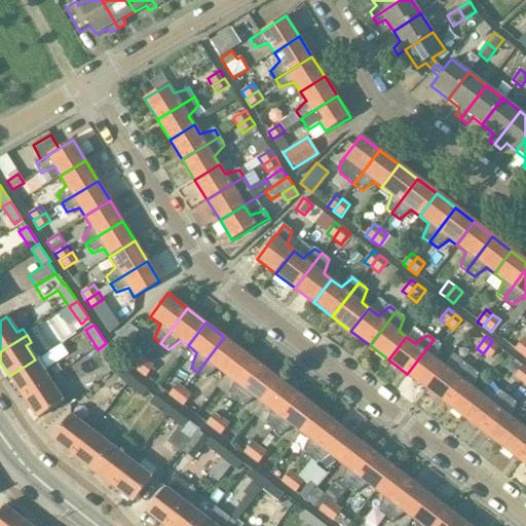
[(224,337),(197,372),(205,378),(218,369),(225,374),(243,351),(224,337)]
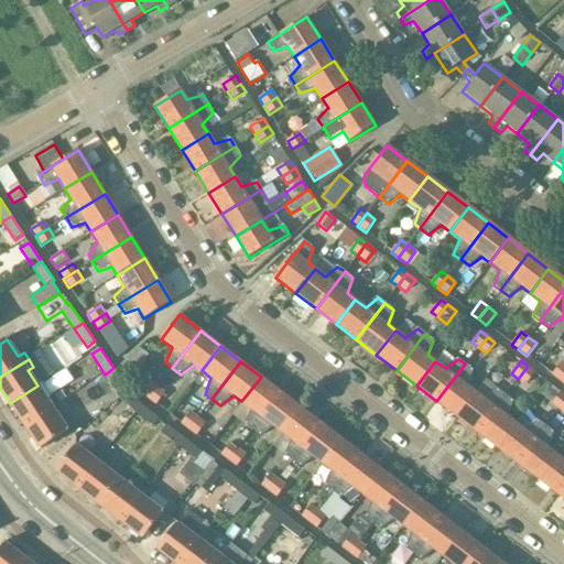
[(563,365),(561,362),(552,376),(557,380),(563,371),(563,365)]
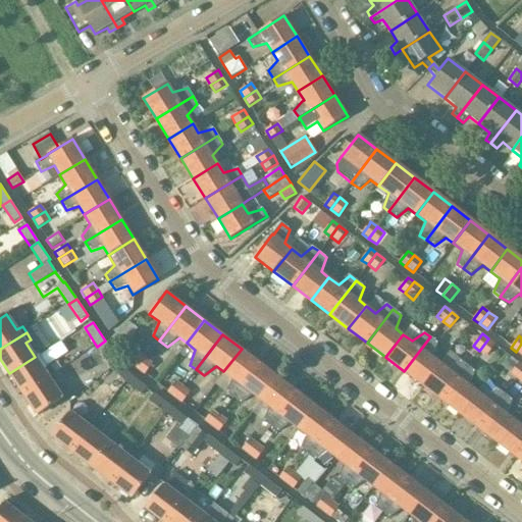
[(430,336),(404,371),(422,385),(440,363),(432,357),(438,343),(431,337),(430,336)]
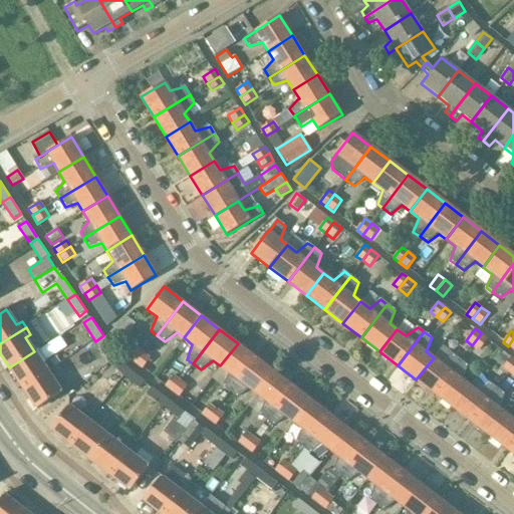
[(479,350),(488,339),(481,333),(472,345),(479,350)]
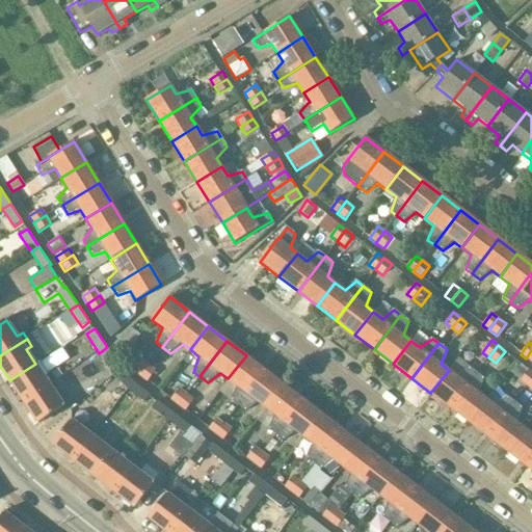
[(117,364),(107,347),(99,353),(110,371),(114,375),(121,369),(117,364)]
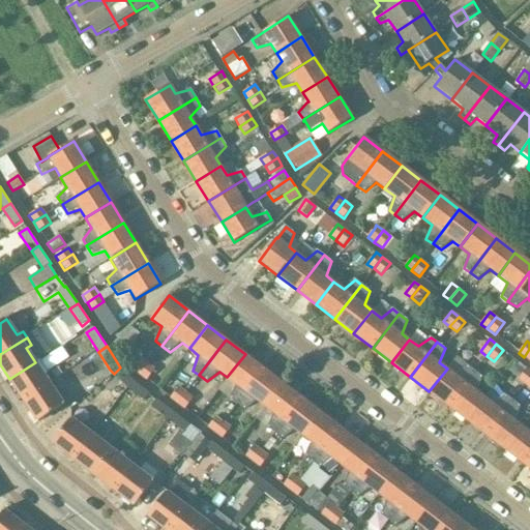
[(227,377),(217,389),(230,400),(237,404),(264,369),(245,354),(227,377)]
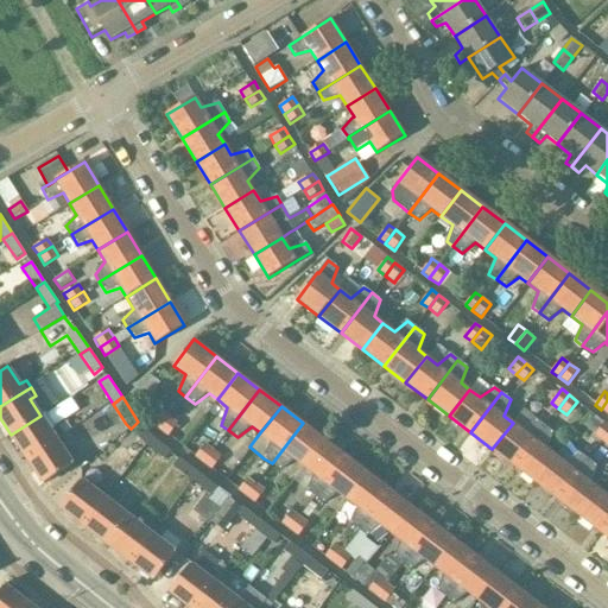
[(513,423),(492,449),(514,466),(545,426),(524,410),(514,424),(513,423)]
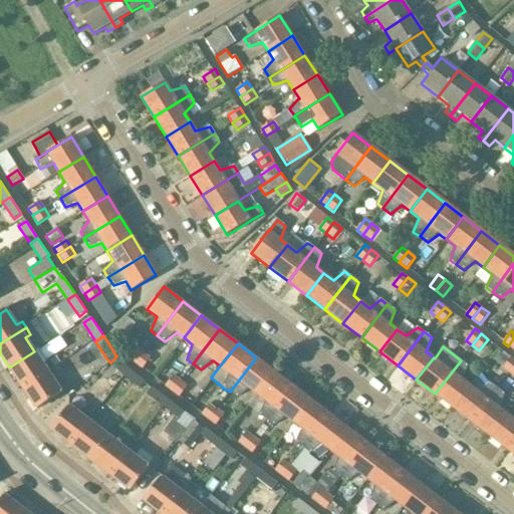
[(129,358),(135,363),(144,352),(137,347),(129,358)]
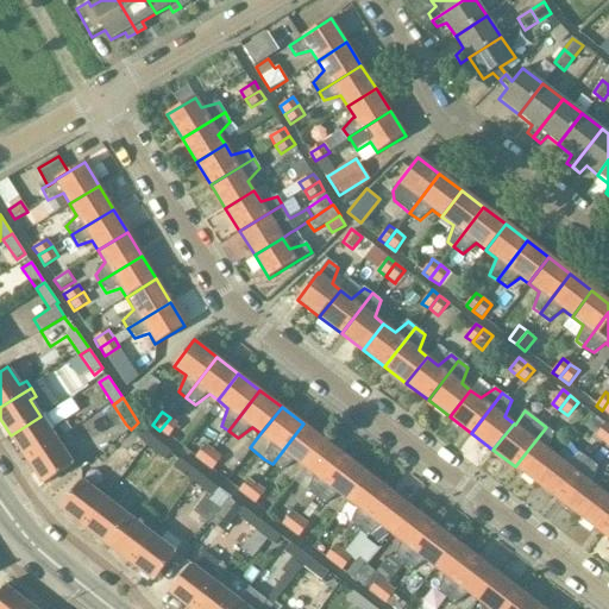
[(41,416),(11,435),(27,460),(63,437),(58,429),(52,434),(41,416)]
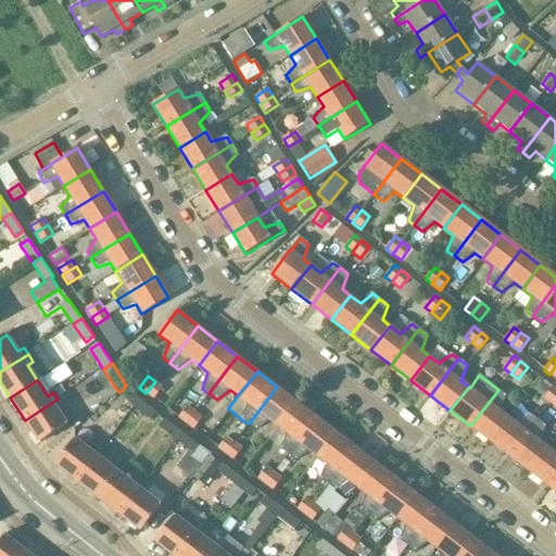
[(155,381),(146,393),(154,400),(163,387),(155,381)]
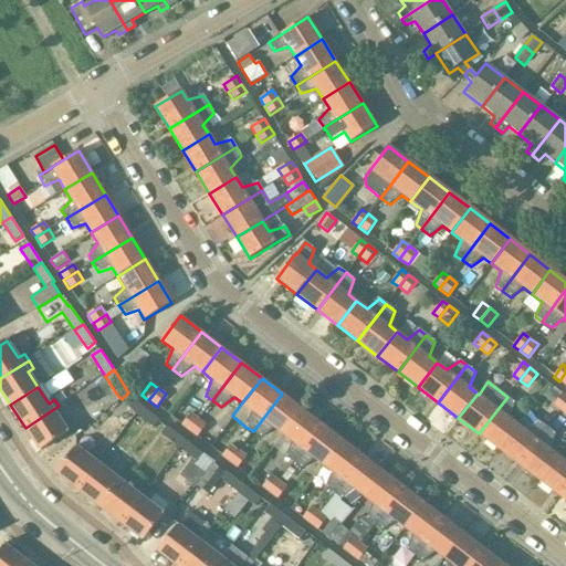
[(136,415),(137,416),(144,407),(129,392),(128,392),(122,399),(126,404),(136,415)]
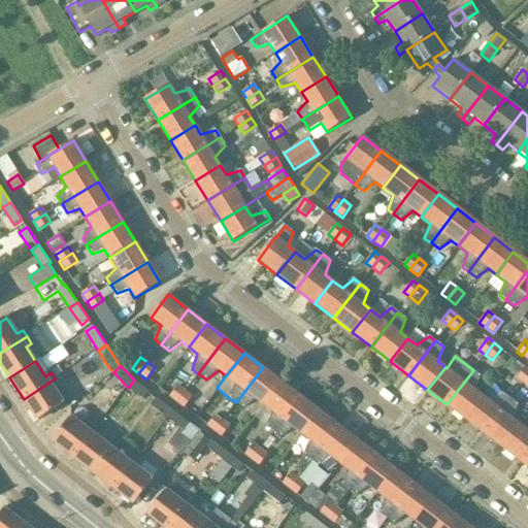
[(263,367),(236,402),(244,408),(256,399),(264,405),(282,382),(263,367)]
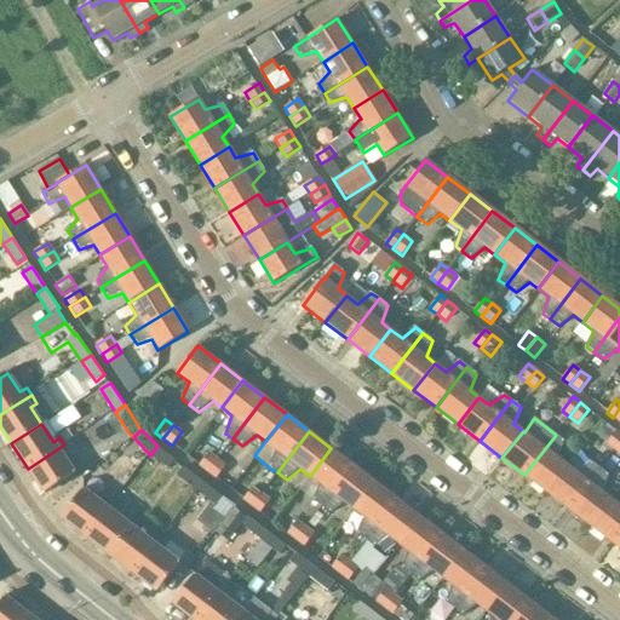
[(619,432),(616,431),(606,445),(614,449),(619,441),(619,432)]
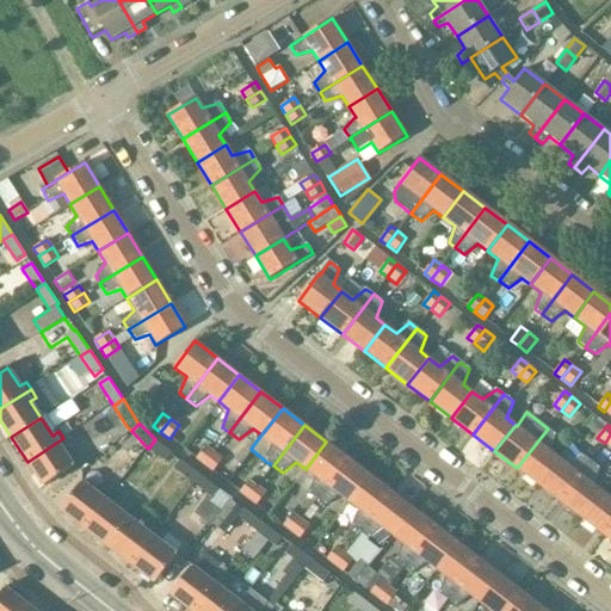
[(548,429),(517,468),(538,485),(559,458),(550,451),(556,434),(548,429)]
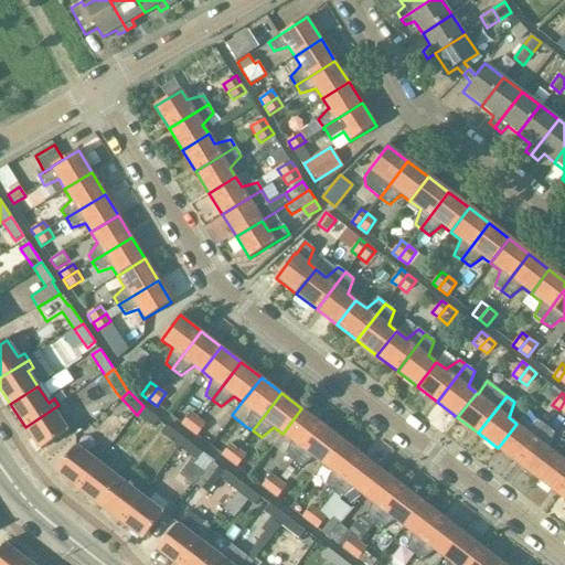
[(59,405),(25,427),(41,450),(68,433),(66,430),(56,415),(63,412),(62,411),(59,405)]
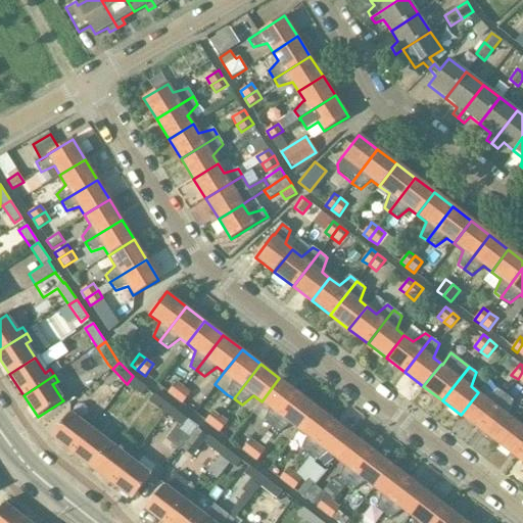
[(136,379),(133,376),(127,384),(142,395),(148,388),(136,379)]
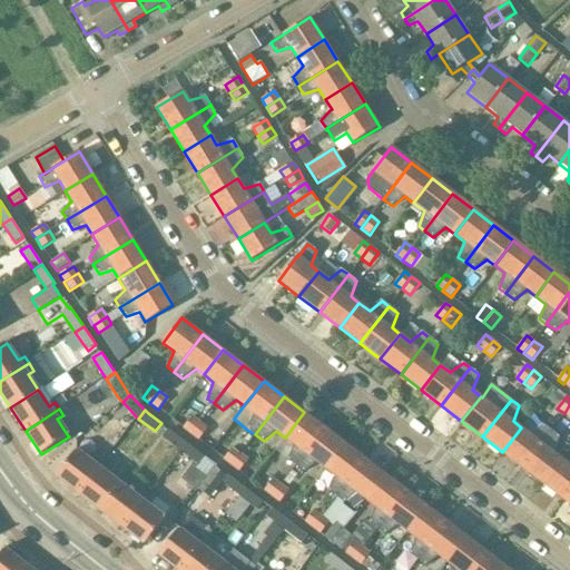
[(304,412),(285,438),(295,445),(288,461),(295,465),(324,428),(304,412)]
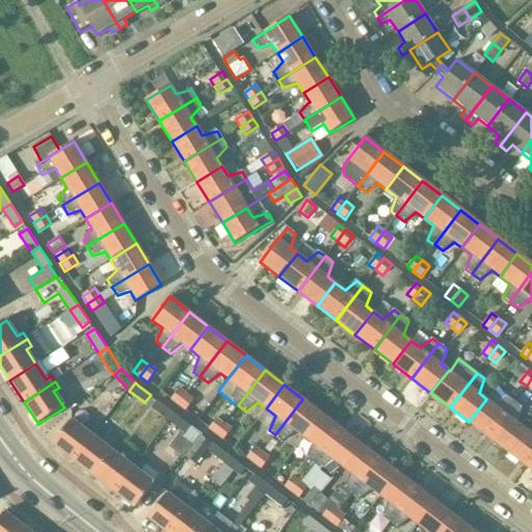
[(180,389),(170,400),(177,405),(186,394),(180,389)]
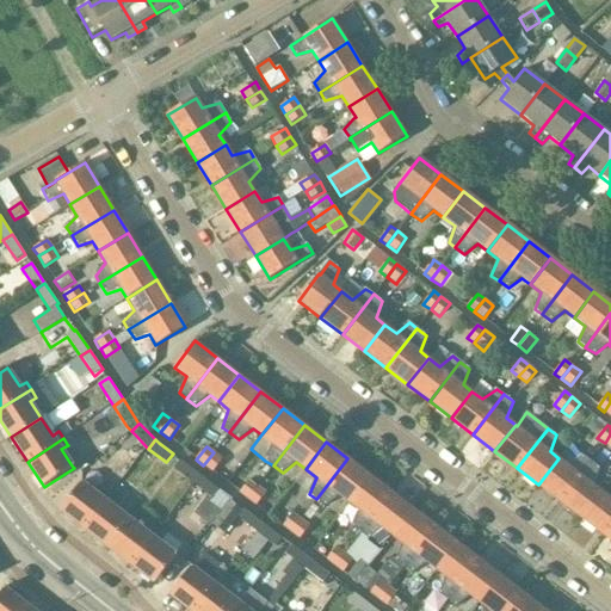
[(223,458),(214,452),(203,466),(213,473),(223,458)]
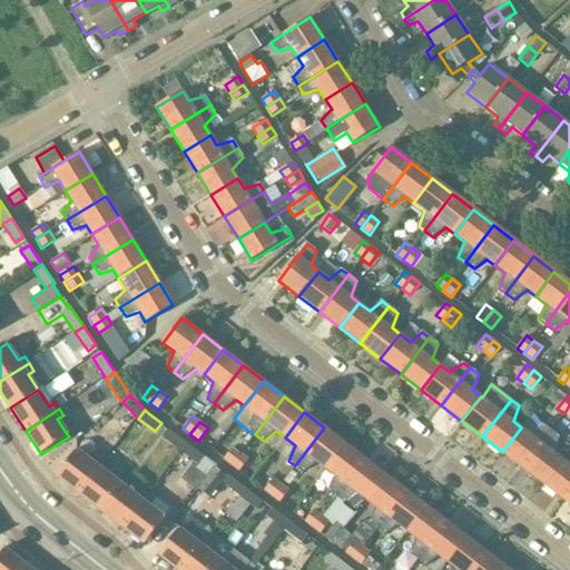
[(521,428),(502,452),(522,468),(551,431),(544,425),(531,435),(521,428)]
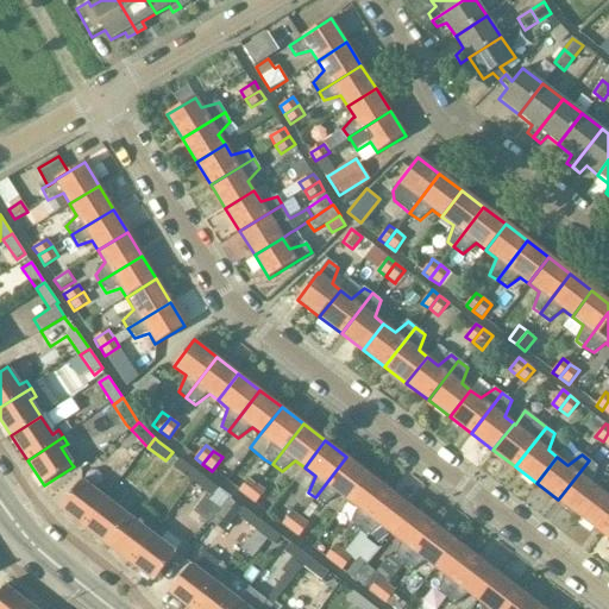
[(346,457),(315,497),(325,504),(339,494),(347,501),(368,473),(346,457)]
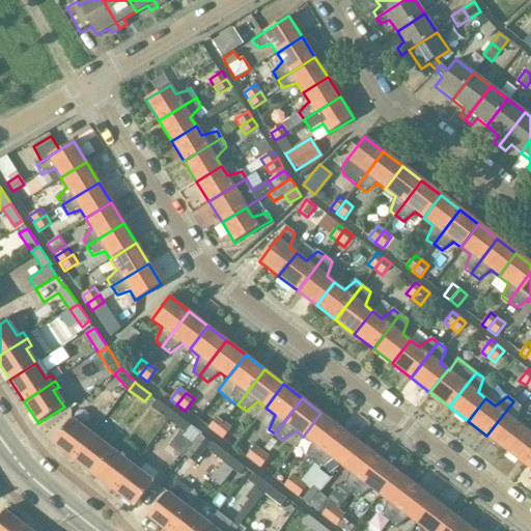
[(157,399),(150,408),(169,422),(175,414),(157,399)]
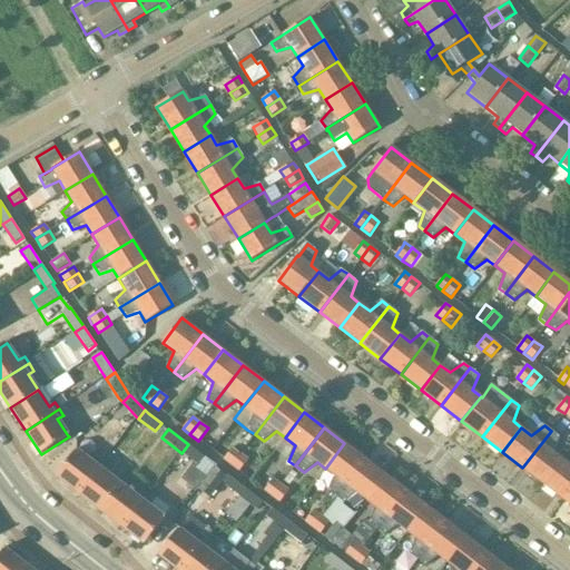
[(551,431),(522,468),(542,483),(562,459),(554,452),(559,436),(551,431)]
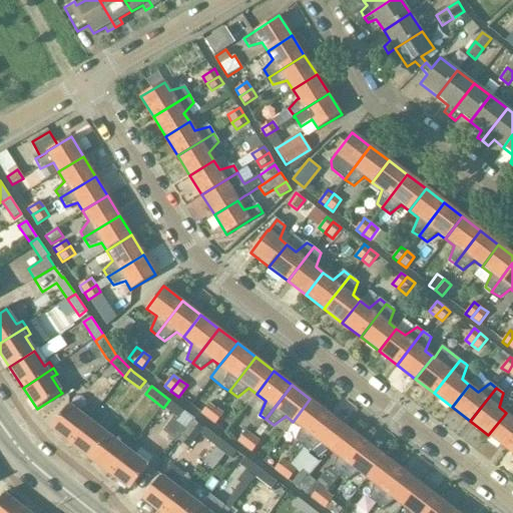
[(310,399),(293,422),(302,428),(296,442),(303,447),(329,413),(310,399)]
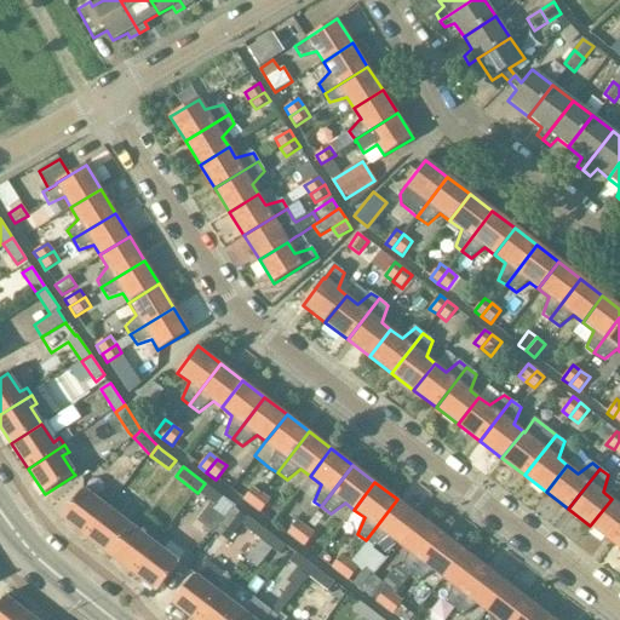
[(205,483),(197,493),(211,503),(199,518),(202,522),(216,532),(235,506),(205,483)]
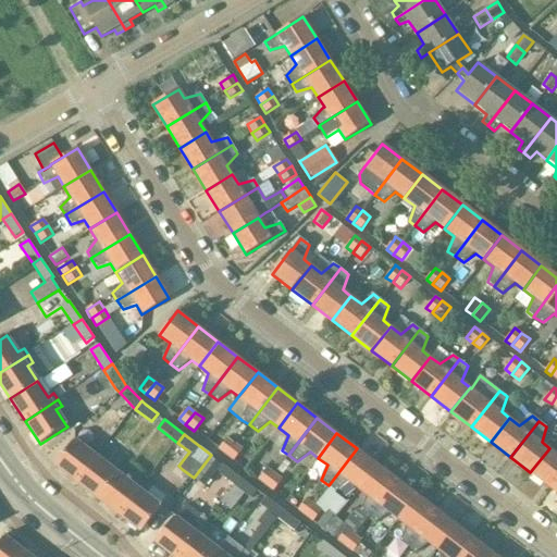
[(227,437),(218,449),(225,455),(235,443),(227,437)]
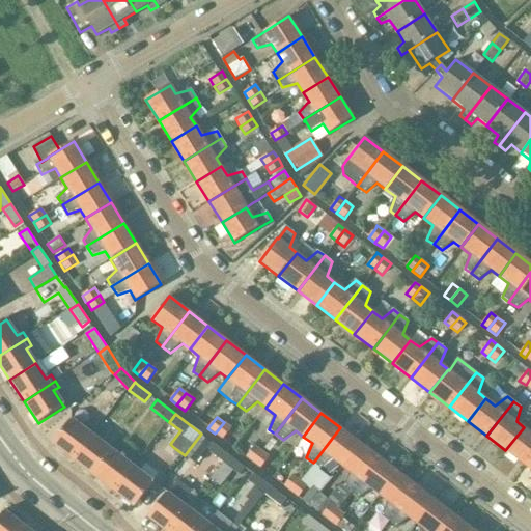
[(53,445),(74,460),(98,430),(91,425),(86,431),(72,420),(53,445)]
